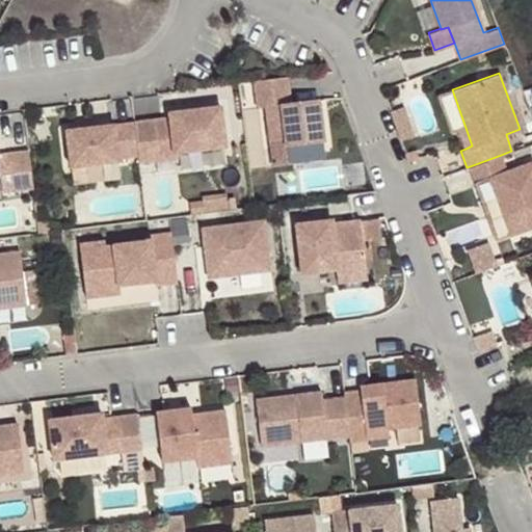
[(290,102),(287,76),(254,79),(257,106),(265,106),(269,138),(284,137),(285,145),(323,140),(320,112),(312,113),(310,99),(290,102)]
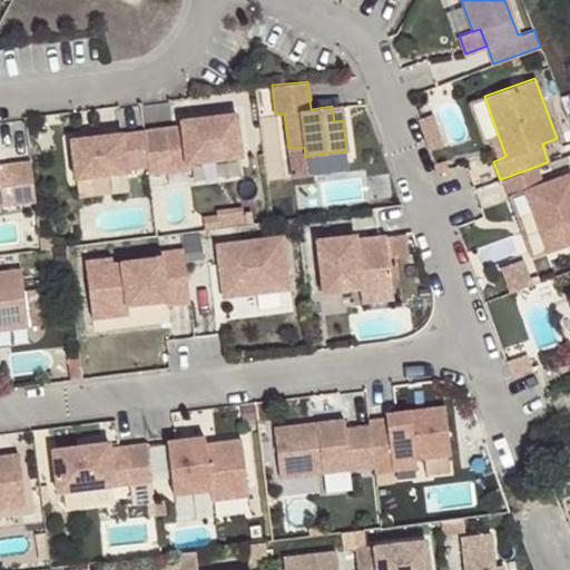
[(334,121),(343,120),(341,105),(332,106),(334,121)]
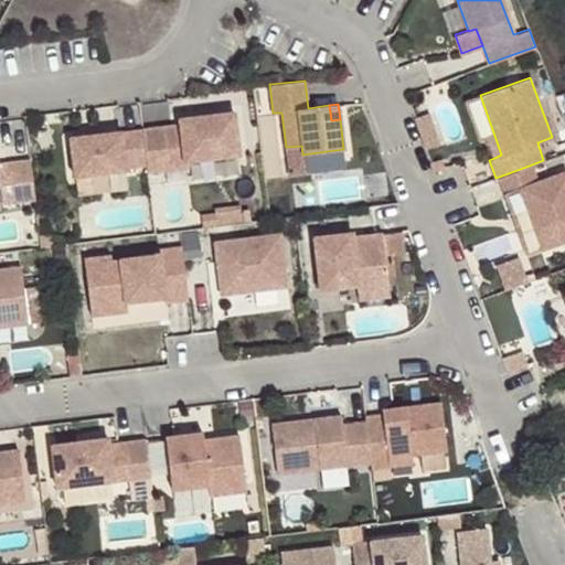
[(180,124),(142,128),(146,163),(147,170),(187,166),(185,160),(238,153),(233,112),(202,116),(202,120),(193,121),(192,116),(179,118),(180,124)]
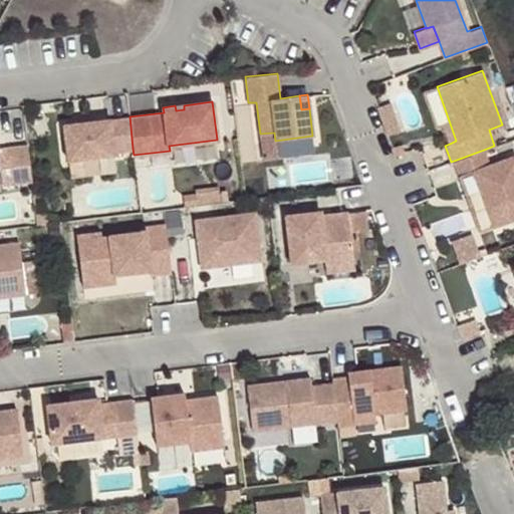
[(133,149),(130,116),(63,124),(68,160),(113,154),(113,152),(133,149)]
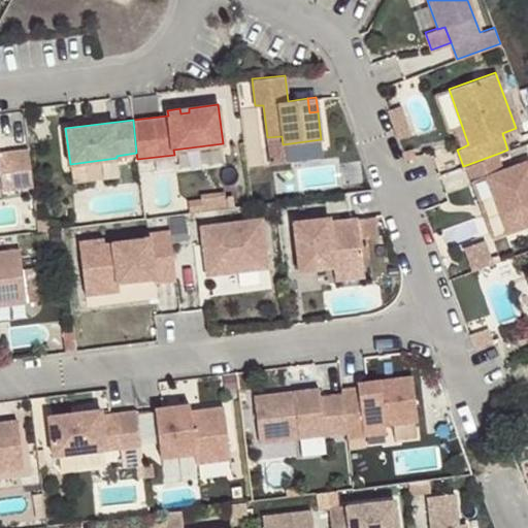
[(454,126),(462,147),(468,144),(461,124),(454,126)]
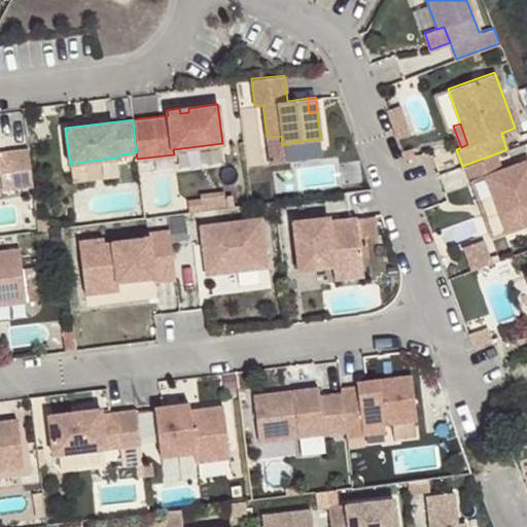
[(13,187),(32,184),(28,148),(0,151),(0,173),(11,172),(13,187)]
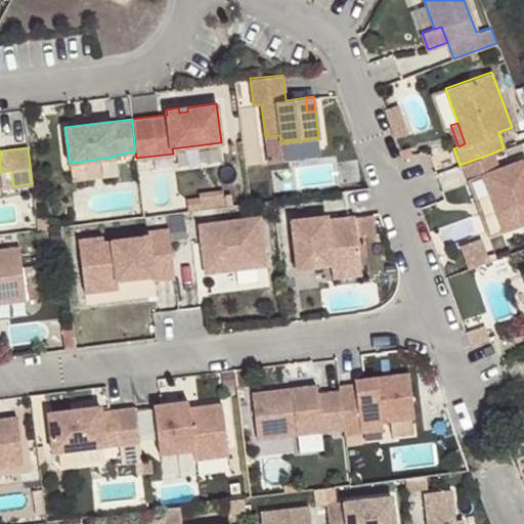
[(493,153),(463,164),(468,179),(482,175),(503,229),(523,221),(523,158),(498,168),(493,153)]
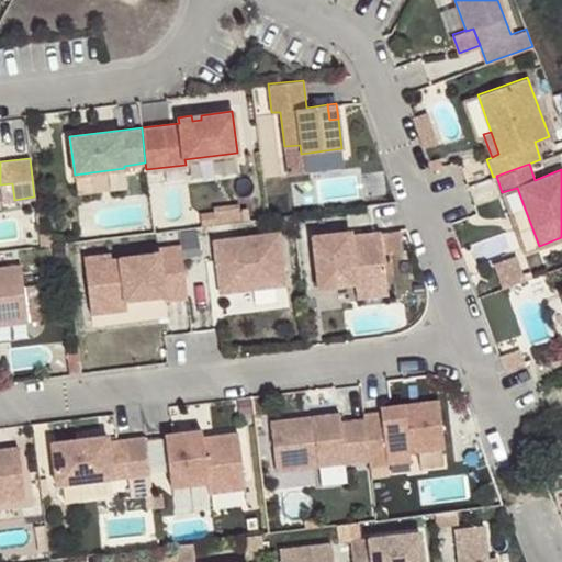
[(131,187),(130,171),(89,173),(89,189),(131,187)]
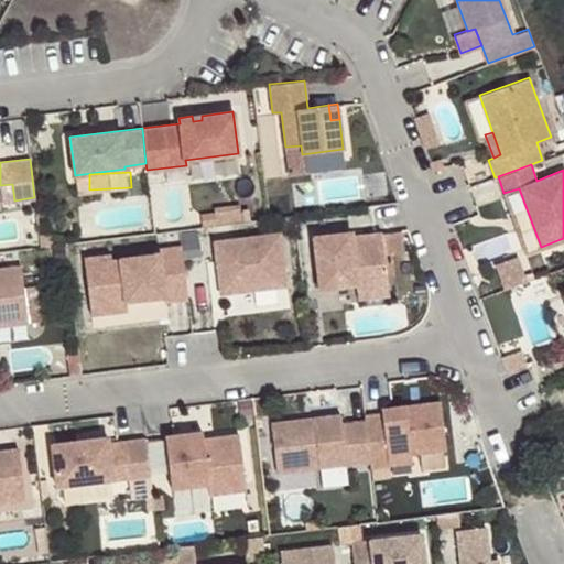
[(14,201),(12,184),(0,185),(2,202),(14,201)]
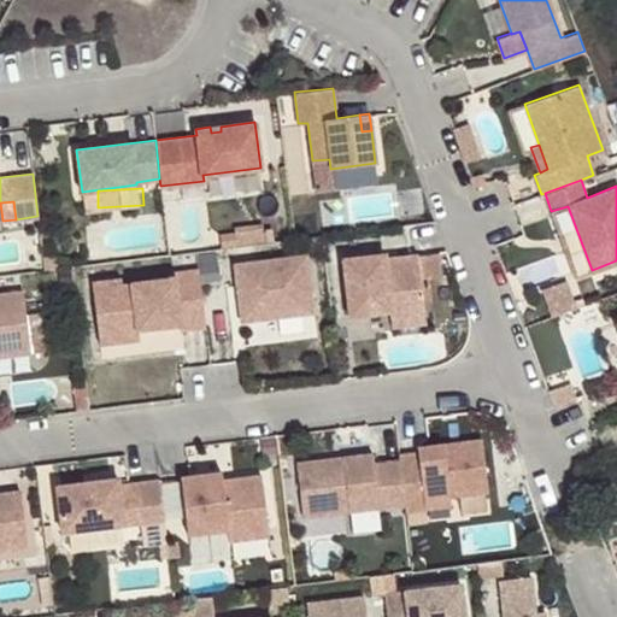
[(219,234),(221,247),(236,245),(235,231),(219,234)]
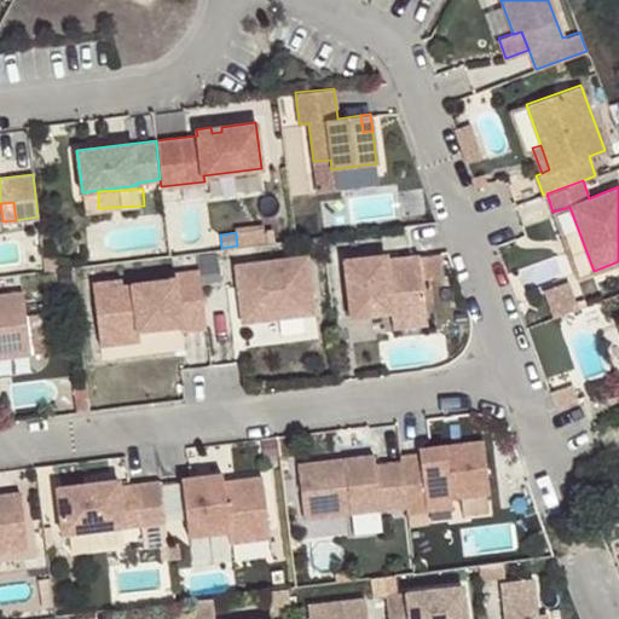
[(385,254),(345,260),(352,317),(392,312),(392,318),(427,313),(420,254),(411,255),(398,256),(398,264),(387,266),(386,259),(385,254)]
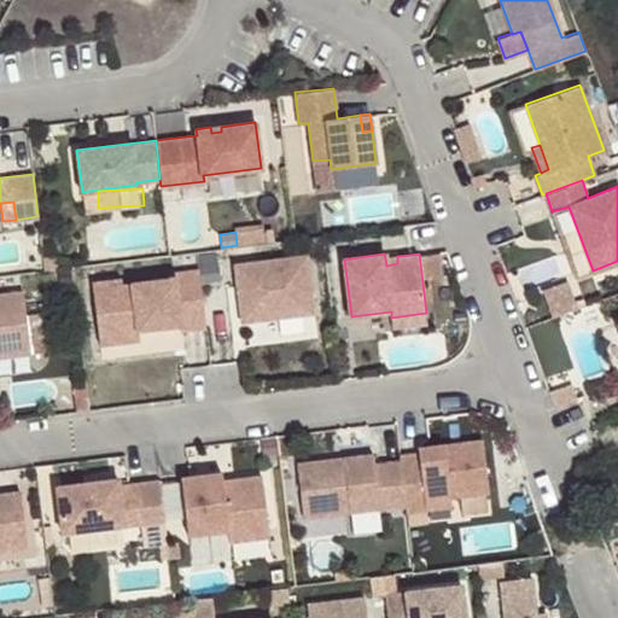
[(307,255),(234,263),(242,321),(314,313),(307,255)]
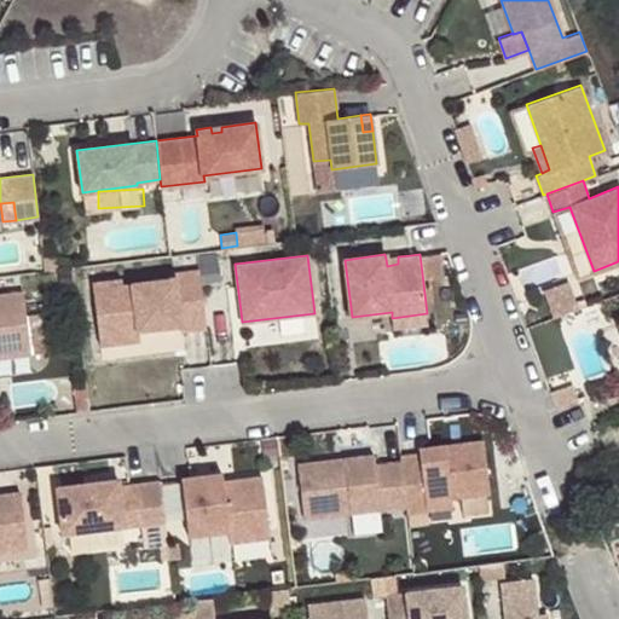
[(206,327),(200,268),(174,272),(175,278),(122,284),(121,278),(92,282),(99,345),(129,341),(128,331),(138,330),(180,325),(181,329),(183,329),(206,327)]
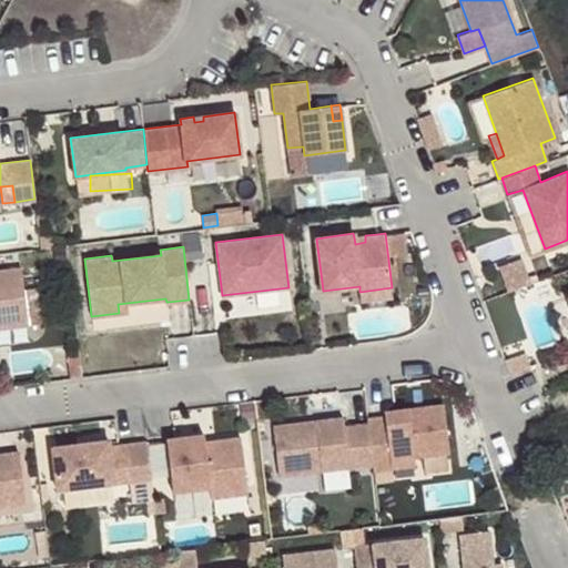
[(505,264),(514,287),(528,282),(519,259),(505,264)]
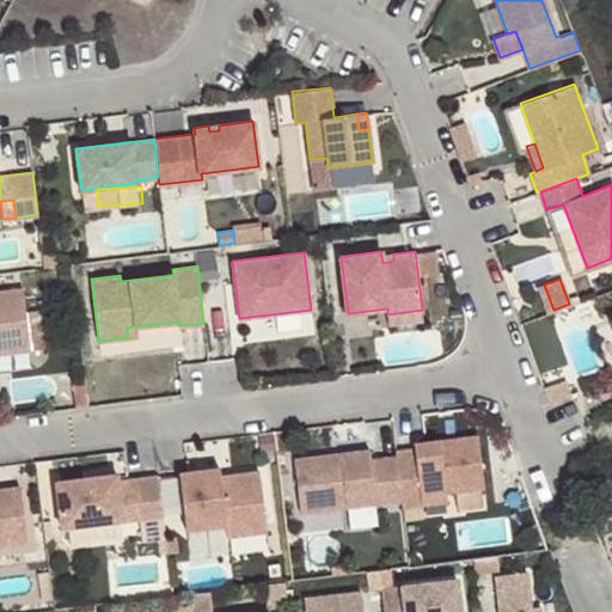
[(545,313),(554,310),(544,285),(537,287),(545,313)]
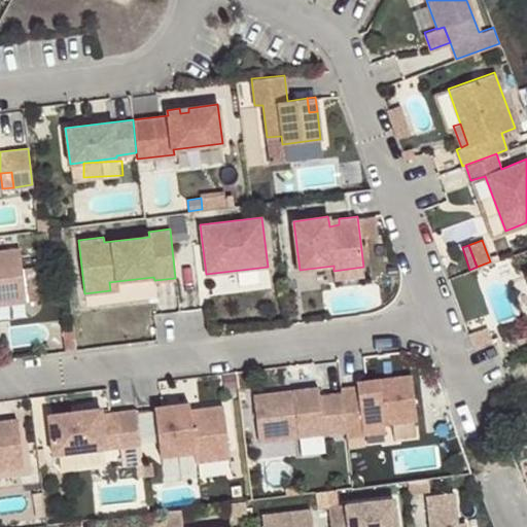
[(0,304),(26,301),(20,247),(0,249),(0,304)]
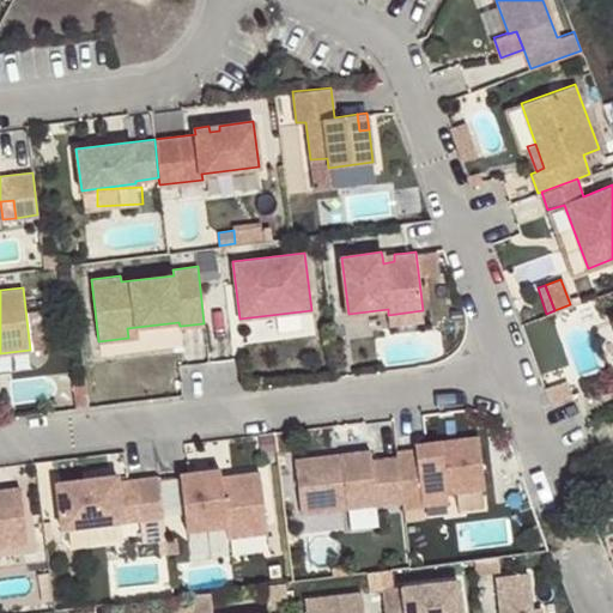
[(423,310),(388,315),(389,323),(424,320),(423,310)]
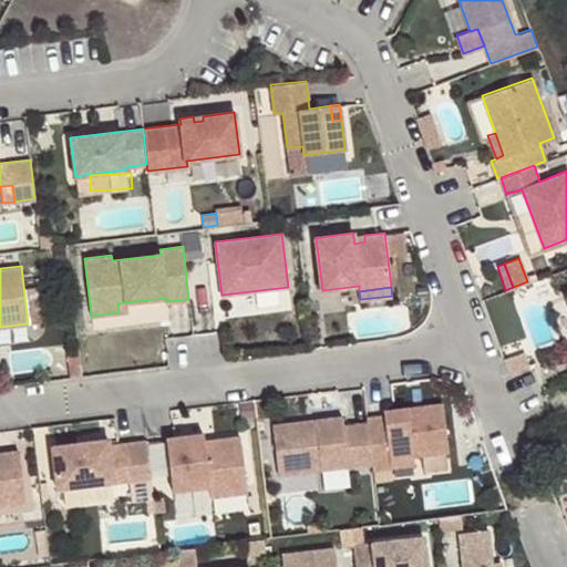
[(126,302),(117,303),(119,312),(127,311),(126,302)]
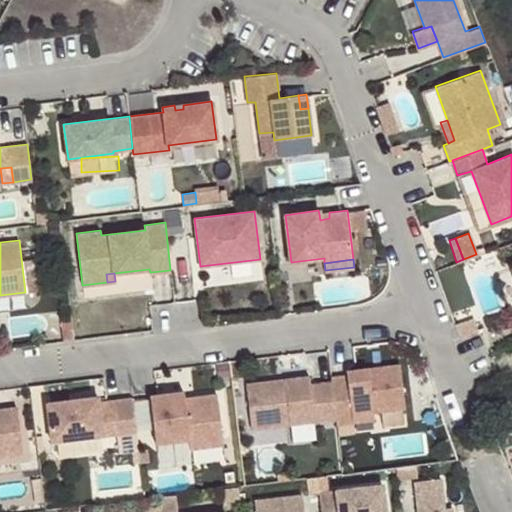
[(454,323),(458,335),(477,329),(473,316),(454,323)]
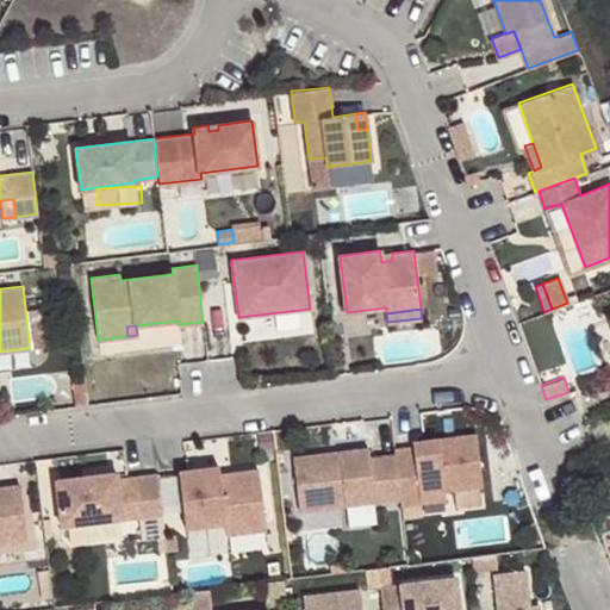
[(412,447),(393,448),(394,453),(399,497),(400,504),(421,502),(419,492),(444,490),(481,484),(475,434),(455,436),(456,442),(442,443),(441,437),(424,440),(412,442),(412,447)]
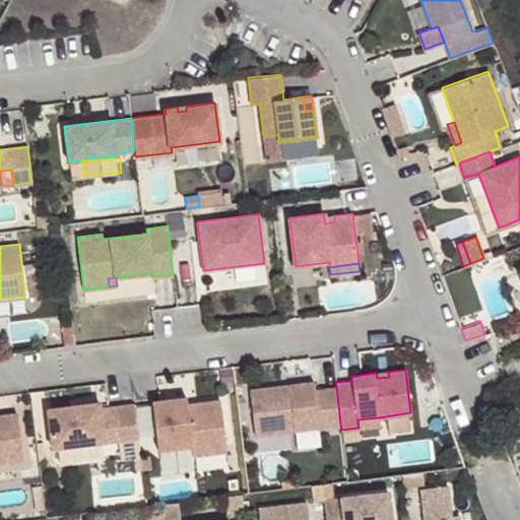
[(340,424),(336,386),(314,389),(313,381),(249,389),(255,435),(340,424)]
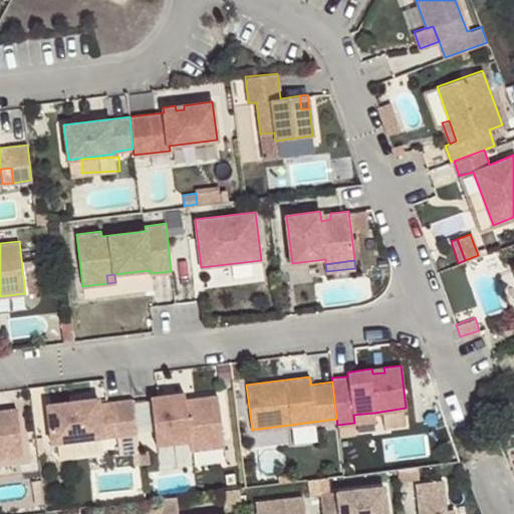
[(159,396),(150,397),(156,445),(189,441),(190,450),(208,448),(207,441),(223,439),(217,395),(193,399),(193,403),(186,404),(185,400),(184,393),(159,396)]
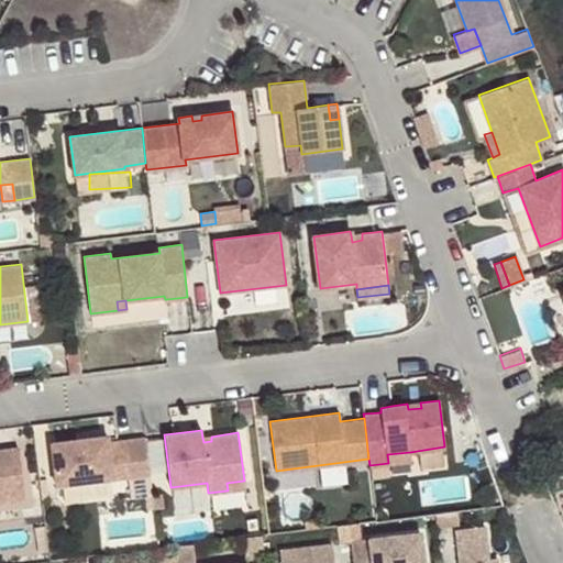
[(108,435),(52,443),(56,485),(112,478),(111,471),(128,470),(128,476),(150,474),(144,437),(118,440),(108,441),(108,435)]
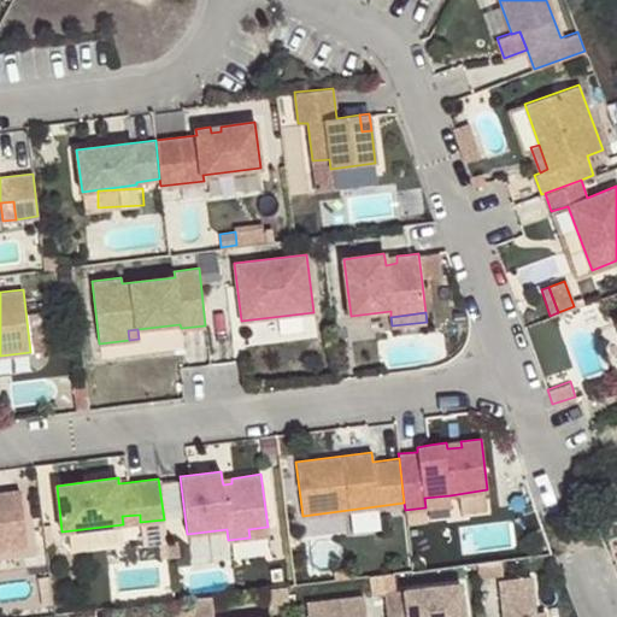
[(0,550),(27,546),(19,491),(0,492),(0,550)]
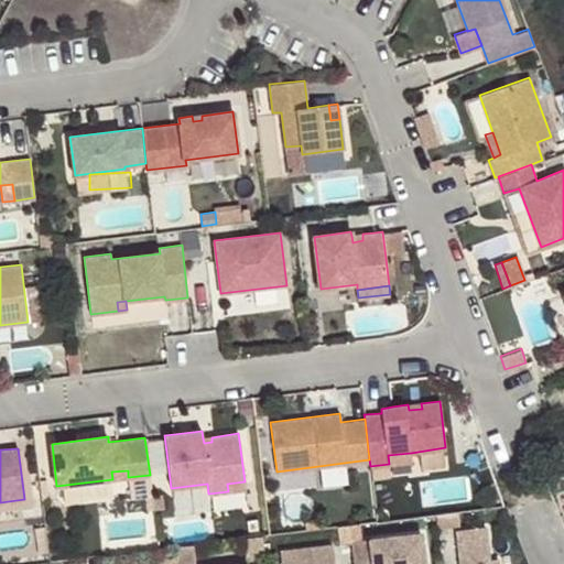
[(388,455),(389,464),(412,461),(411,453),(388,455)]
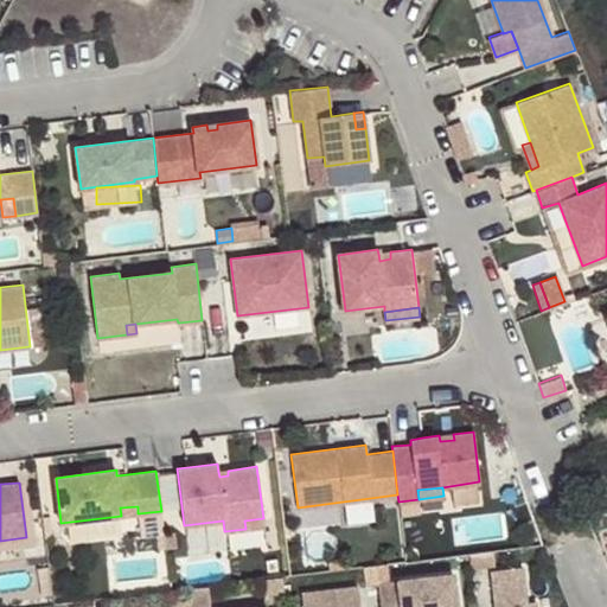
[(121,516),(138,513),(138,506),(120,508),(121,516)]
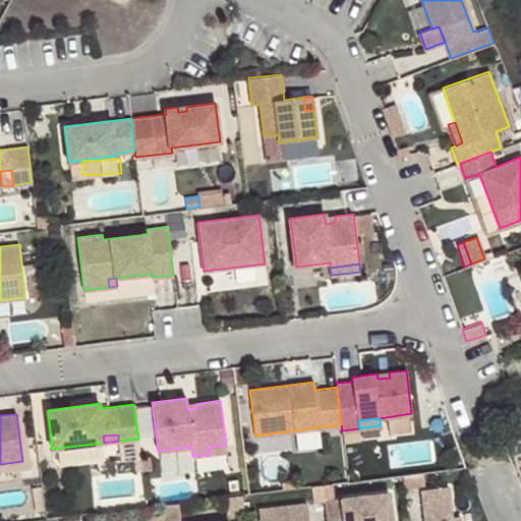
[(210,447),(211,454),(227,452),(226,445),(210,447)]
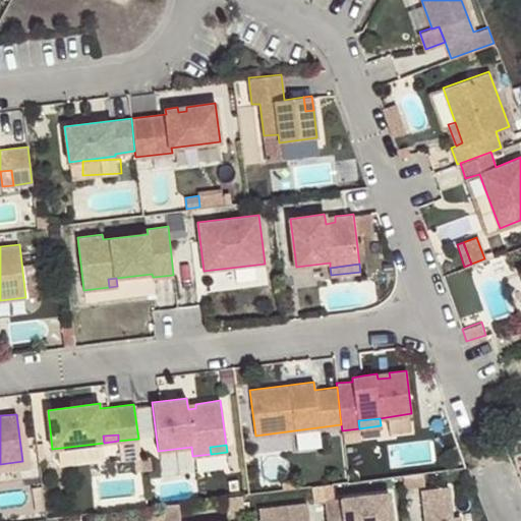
[(449,483),(421,486),(425,520),(461,520),(461,513),(453,514),(449,483)]
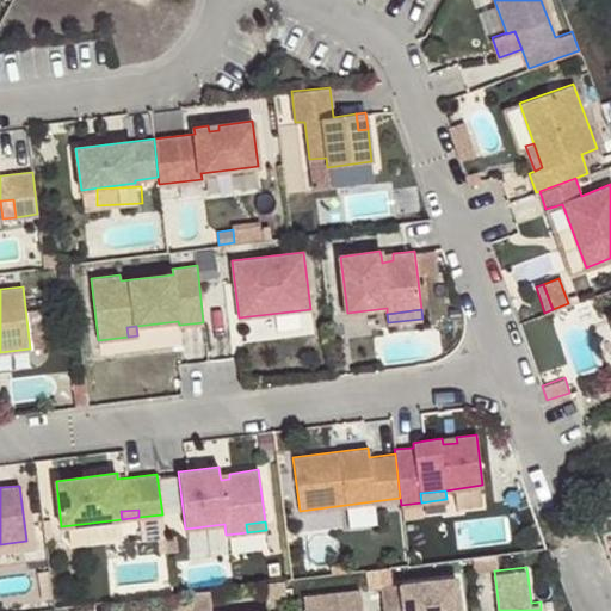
[(462,610),(457,574),(381,584),(384,610),(462,610)]
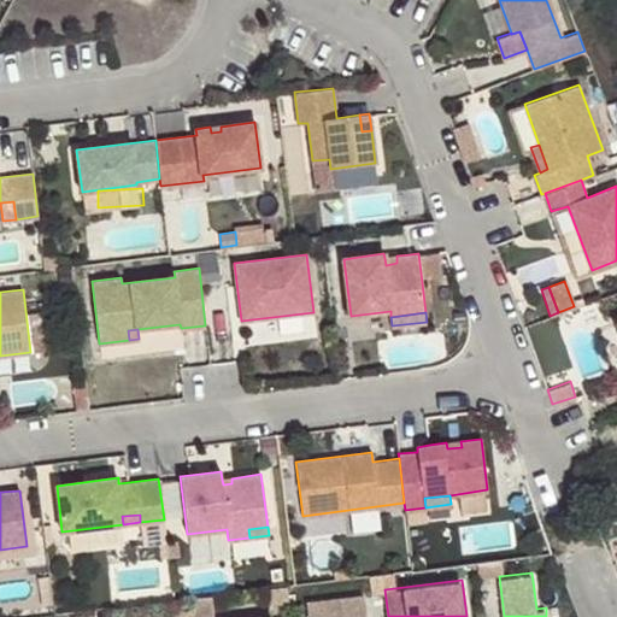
[(368,616),(364,593),(307,599),(309,616),(368,616)]
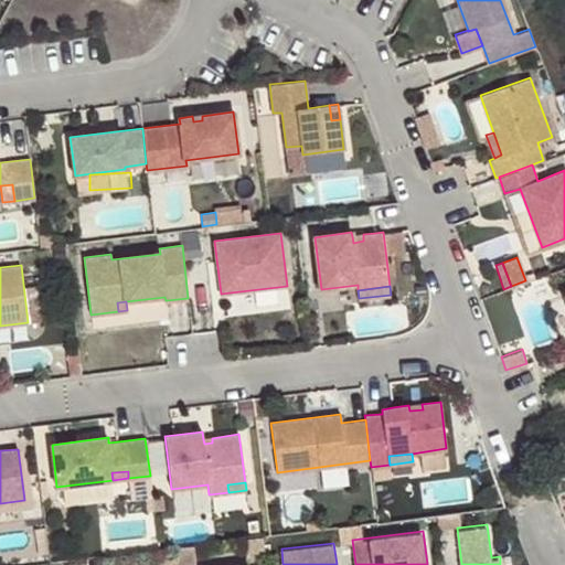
[(177,547),(179,564),(198,564),(195,544),(177,547)]
